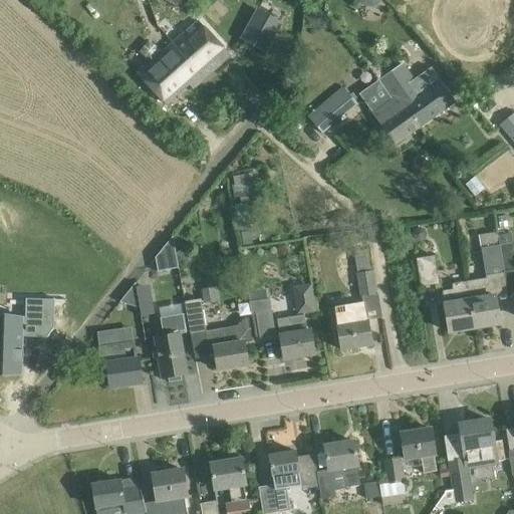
[(188,0),(163,0),(180,12),(188,0)]
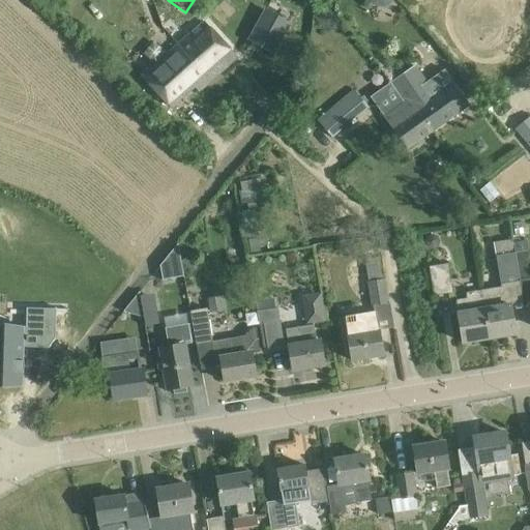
[(291,25),(265,10),(248,39),(275,54),(291,25)]
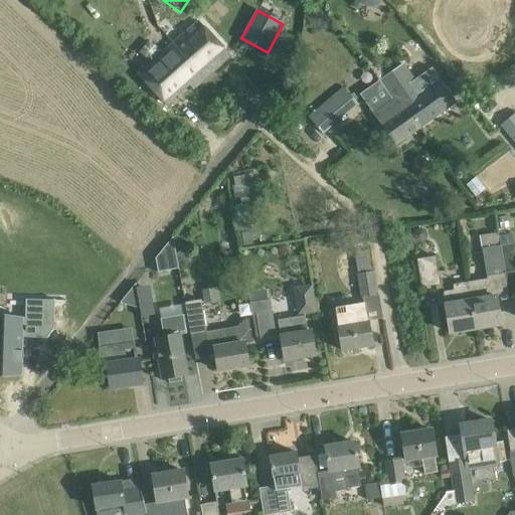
[(230,56),(217,41),(199,22),(140,74),(166,105),(189,83),(193,89),(230,56)]
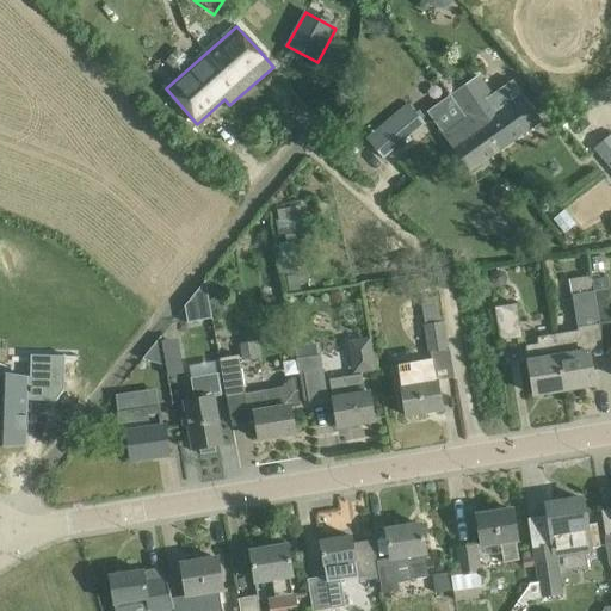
[(477,76),(451,96),(476,131),(481,127),(498,152),(542,121),(512,81),(492,96),(477,76)]
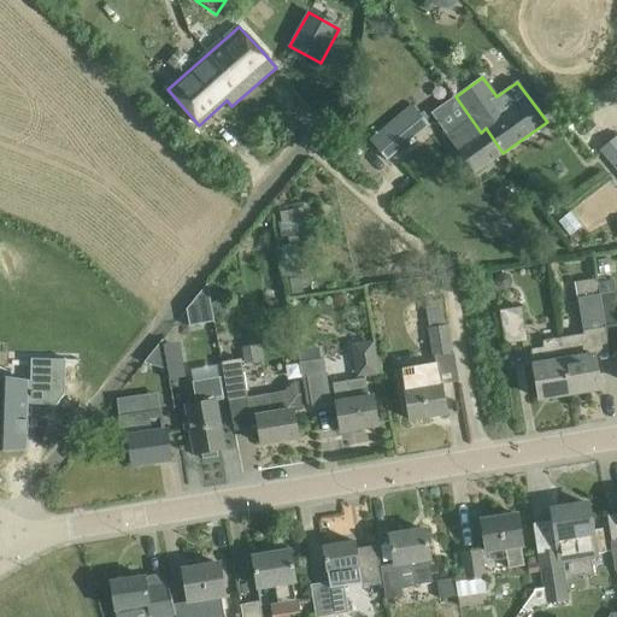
[(456,97),(430,113),(445,131),(474,174),(503,153),(486,128),(481,133),(456,97)]
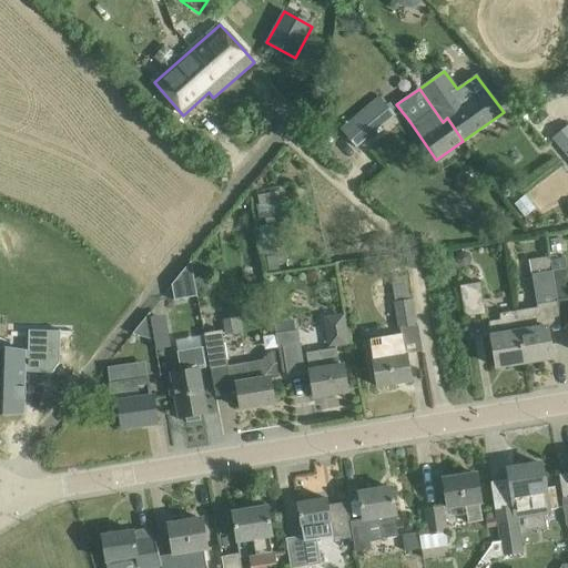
[(394,114),(378,97),(342,128),(356,145),(394,114)]
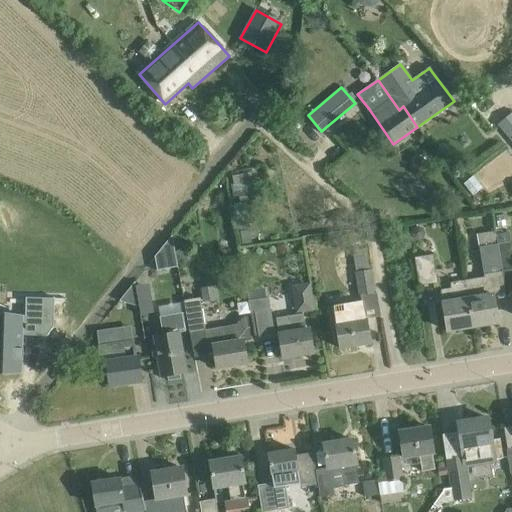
[(511,111),(501,120),(511,133),(511,111)]
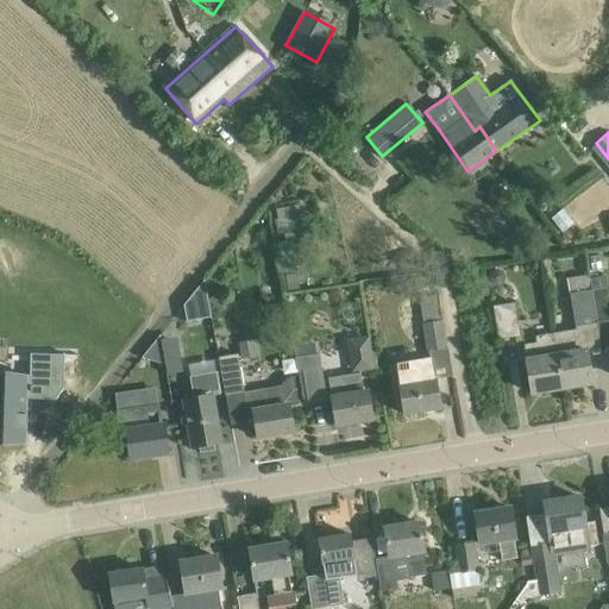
[(299,201),(275,206),(278,219),(274,220),(277,236),(305,230),(299,201)]
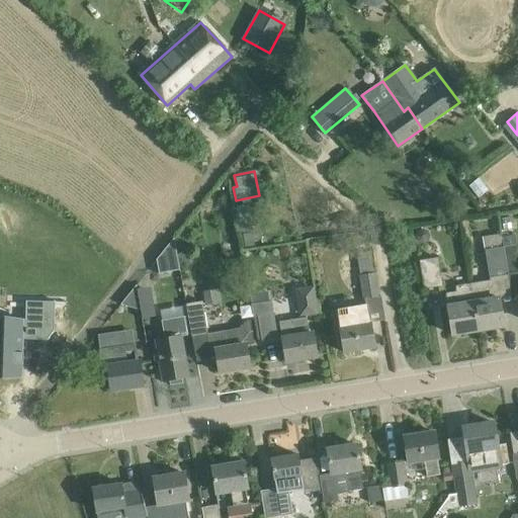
[(239,224),(236,224),(241,252),(247,251),(247,248),(255,246),(254,241),(262,240),(262,245),(275,242),(274,235),(262,237),(260,227),(252,228),(248,205),(236,207),(239,224)]
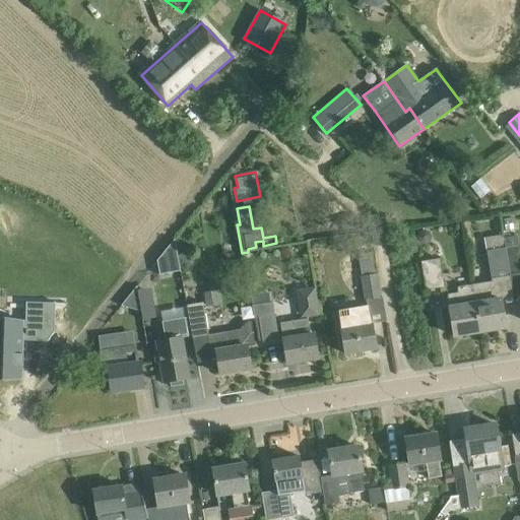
[(502,230),(503,236),(510,276),(509,276),(513,297),(519,296),(519,260),(515,228),(502,230)]
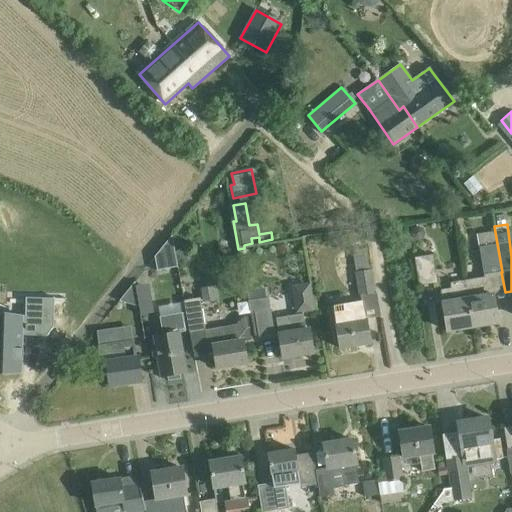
[(501,272),(502,272),(495,232),(477,235),(484,277),(465,280),(472,327),(498,323),(493,295),(490,273),(501,272)]
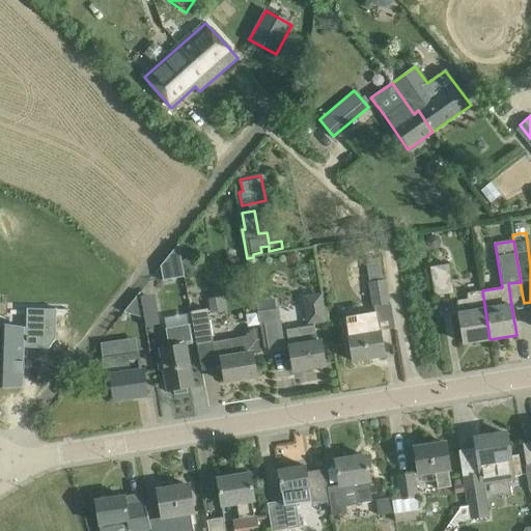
[(178,245),(161,267),(163,280),(184,276),(178,245)]
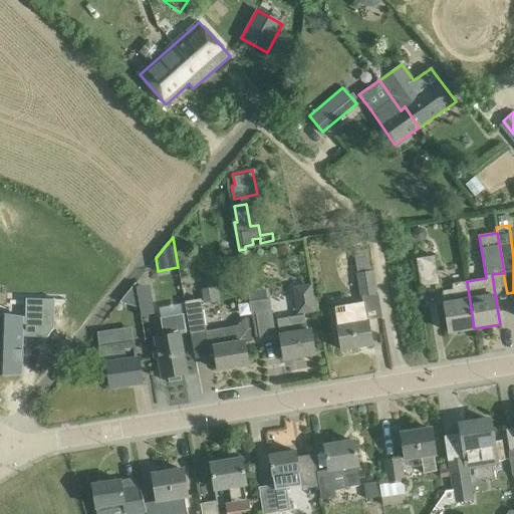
[(344,257),(347,274),(356,273),(372,271),(369,249),(348,252),(348,257),(344,257)]
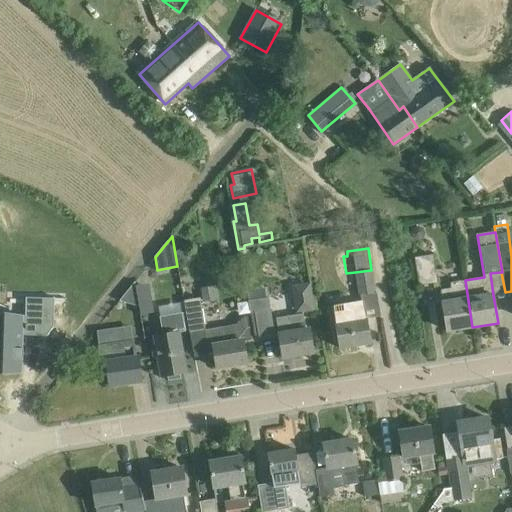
[(437,282),(432,255),(415,258),(419,285),(437,282)]
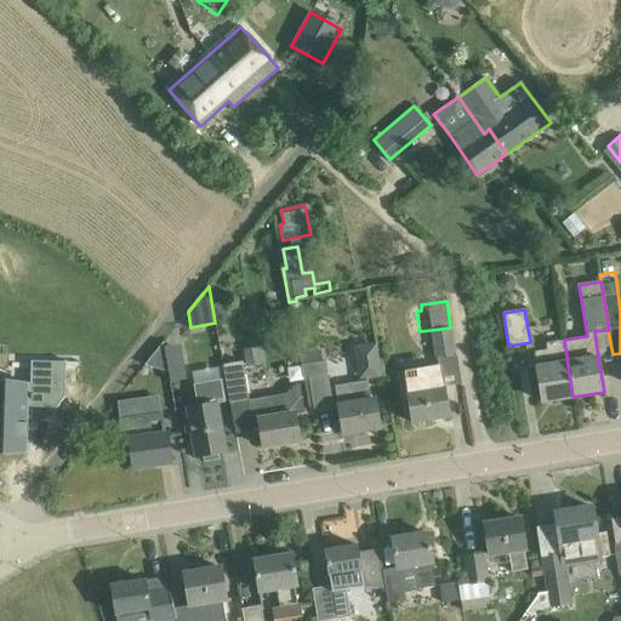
[(450,328),(431,330),(436,359),(455,355),(450,328)]
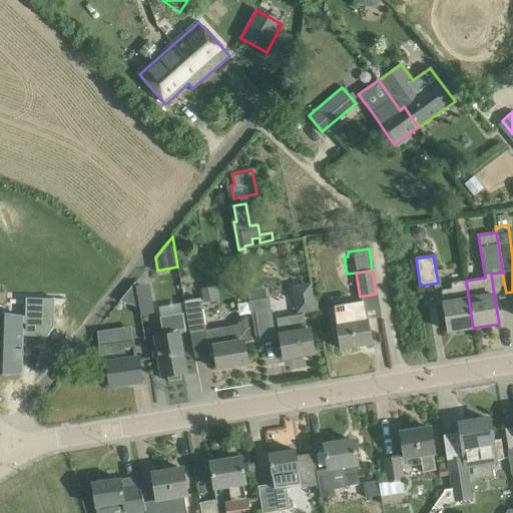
[(448,332),(473,328),(466,281),(451,283),(452,289),(442,290),(444,303),(443,303),(448,332)]
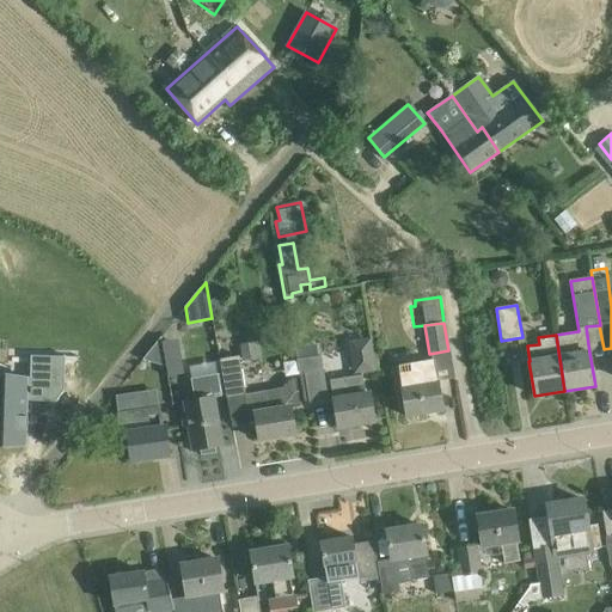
[(372,337),(349,341),(354,373),(375,371),(372,337)]
